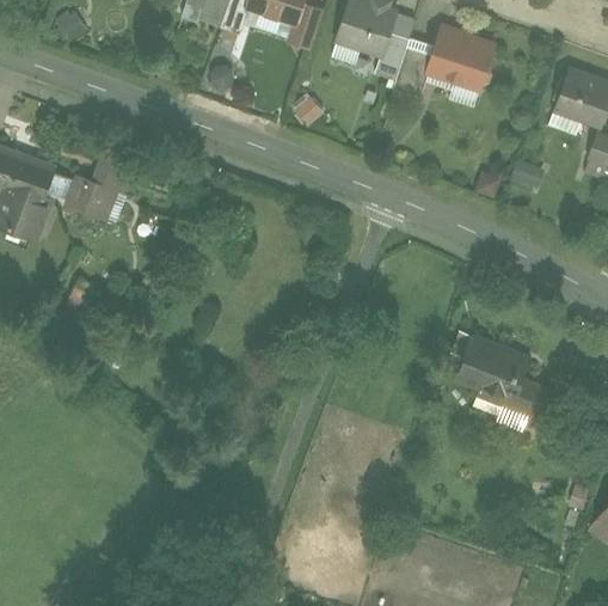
[(219,31),(227,0),(183,0),(178,19),(219,31)]
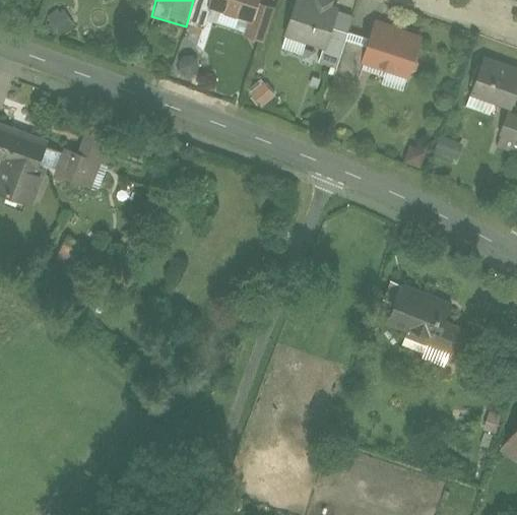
[(260,0),(211,0),(209,9),(248,21),(244,36),(265,42),(276,8),(259,3),(260,0)]
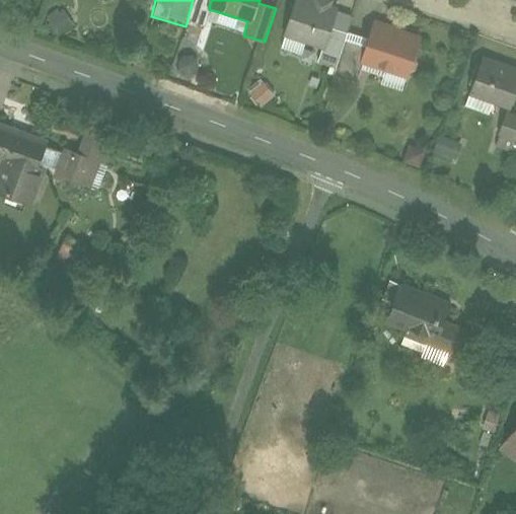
[(341,4),(326,0),(295,0),(284,34),(326,48),(341,4)]
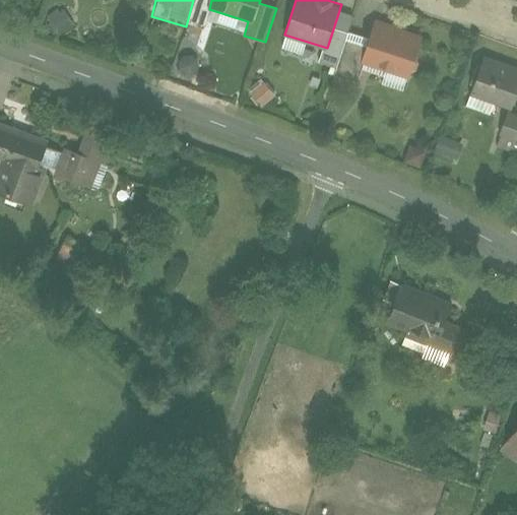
[(426,33),(377,17),(363,65),(411,79),(426,33)]
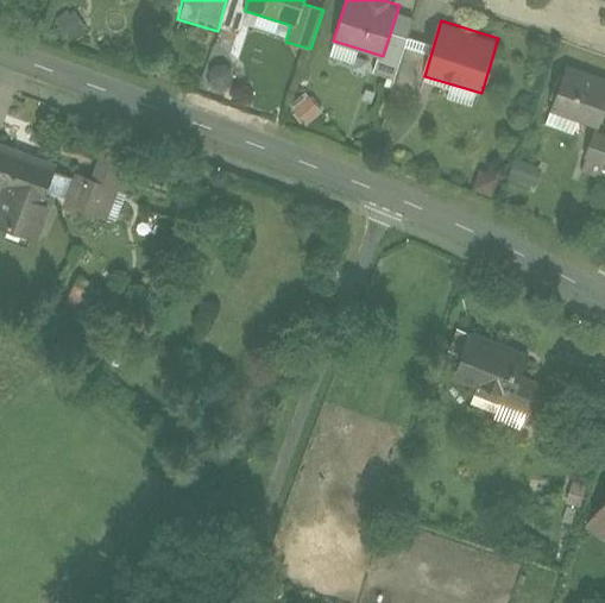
[(604,77),(568,66),(552,113),(599,129),(604,112),(604,77)]
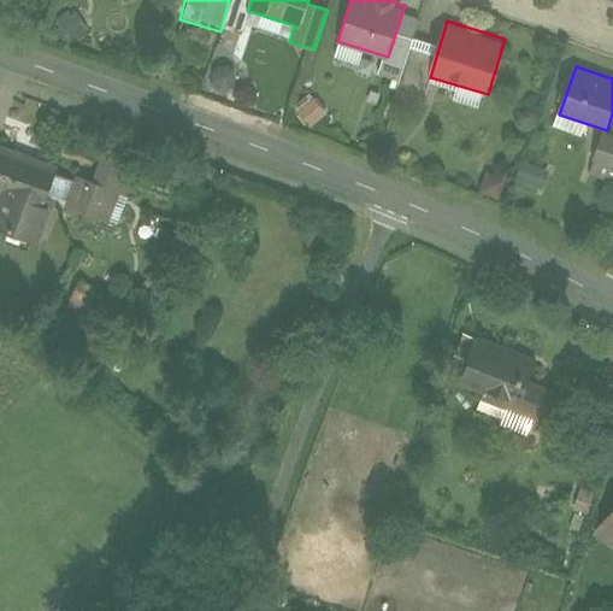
[(316,103),(296,110),(304,129),(323,122),(316,103)]
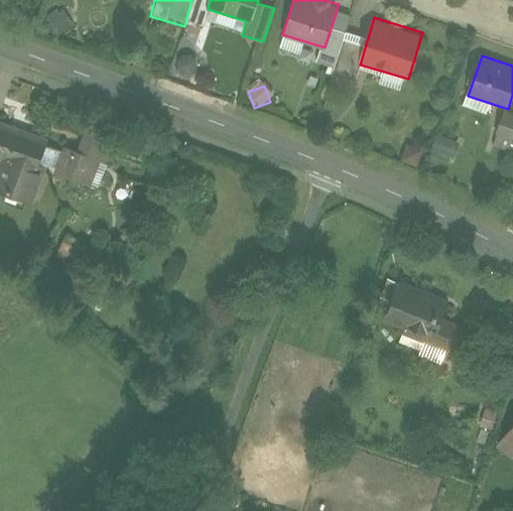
[(512,116),(500,112),(489,147),(511,154),(512,150),(512,116)]
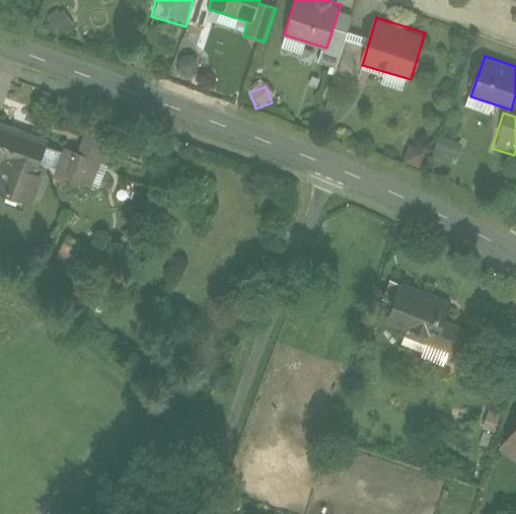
[(0,122),(0,158),(2,159),(0,165),(0,193),(37,207),(50,172),(37,167),(48,140),(0,122)]
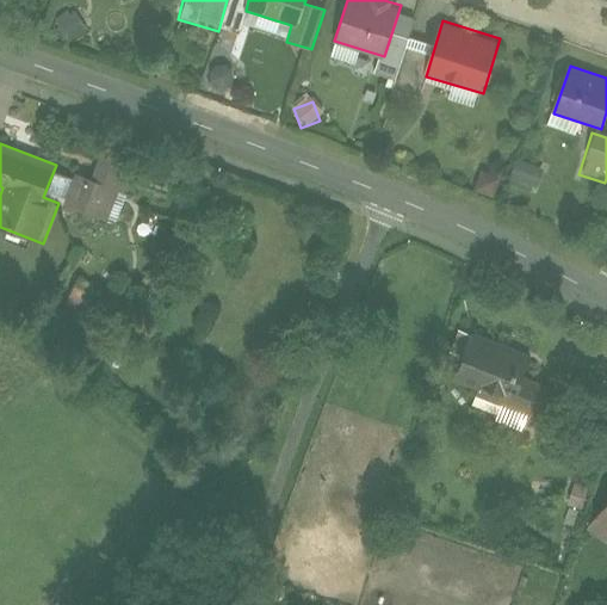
[(93,178),(78,172),(63,205),(111,226),(137,162),(105,149),(93,178)]
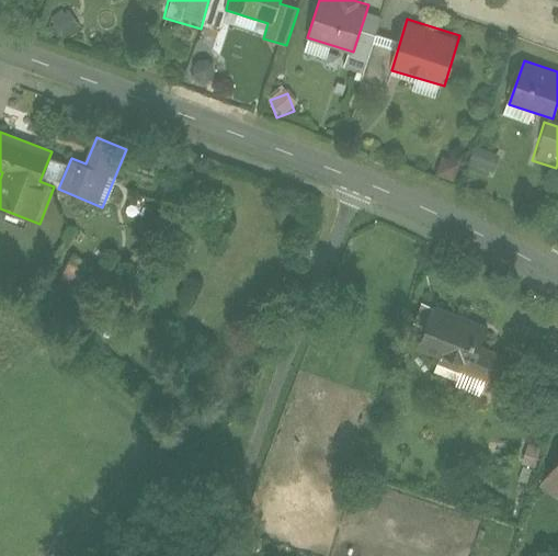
[(474,150),(467,170),(492,177),(498,158),(474,150)]
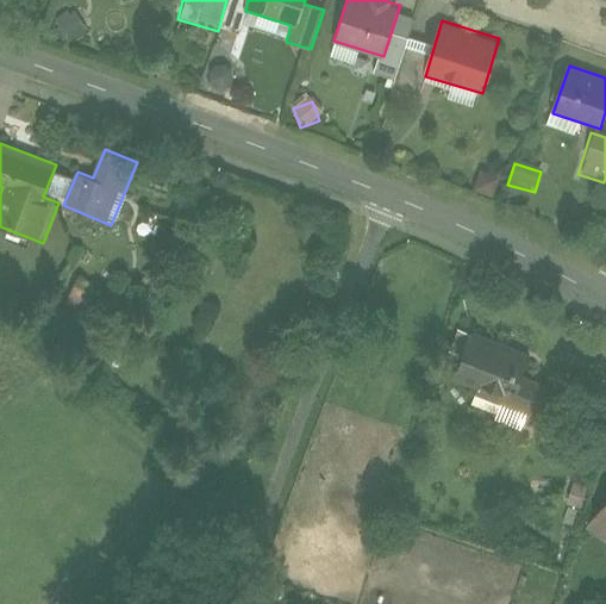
[(489,200),(497,184),(483,178),(476,195),(489,200)]
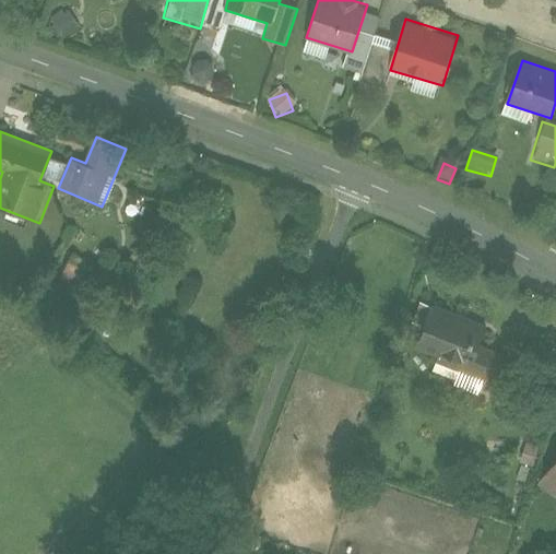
[(487,322),(433,304),(417,352),(439,360),(436,367),(492,386),(501,356),(478,349),(487,322)]
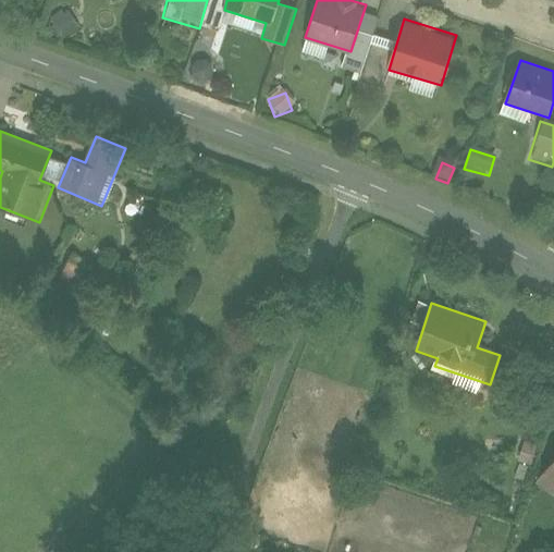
[(553,458),(540,483),(553,491),(553,458)]
